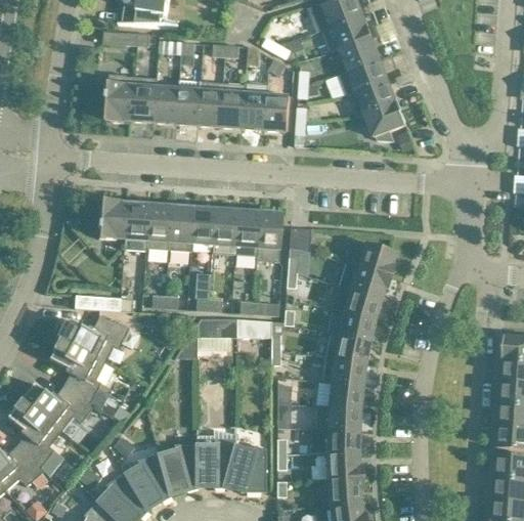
[(165,25),(169,0),(127,0),(123,23),(119,23),(119,25),(165,25)]
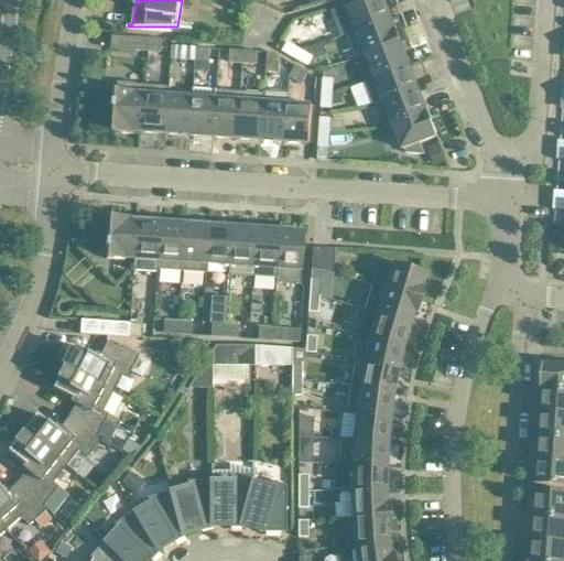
[(359,0),(348,4),(357,29),(391,17),(386,2),(383,3),(381,0),(359,0)]
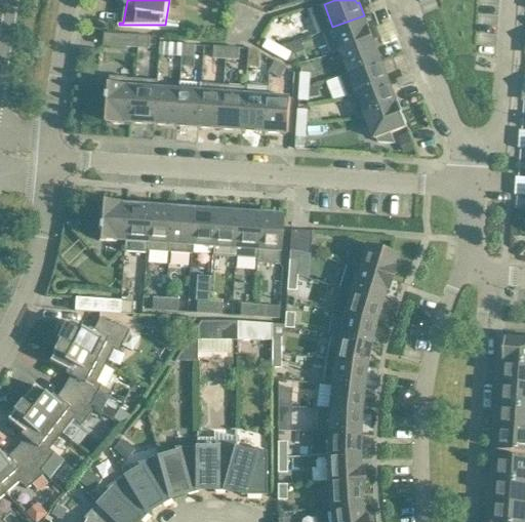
[(372,37),(367,25),(365,25),(362,16),(364,16),(364,15),(332,27),(324,30),(332,52),(341,49),(372,37)]
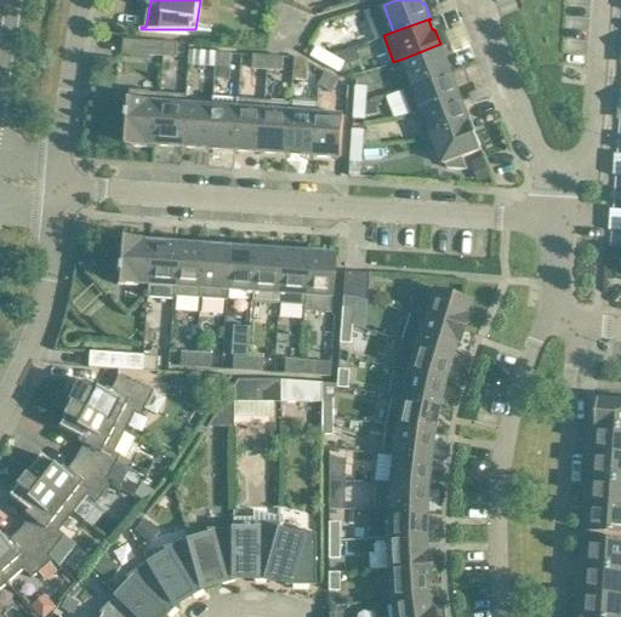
[(164,55),(164,40),(123,36),(123,51),(164,55)]
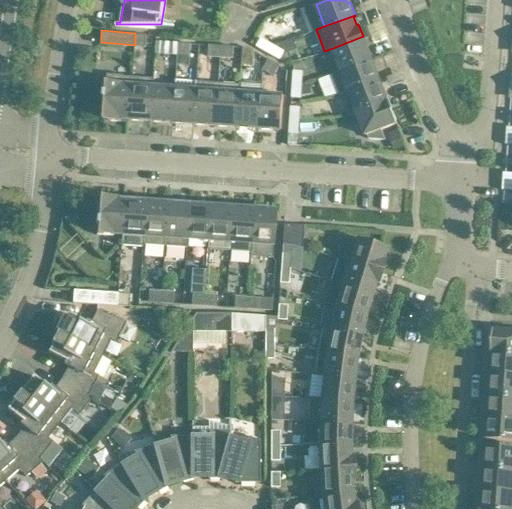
[(146,33),(135,33),(135,45),(145,45),(146,33)]
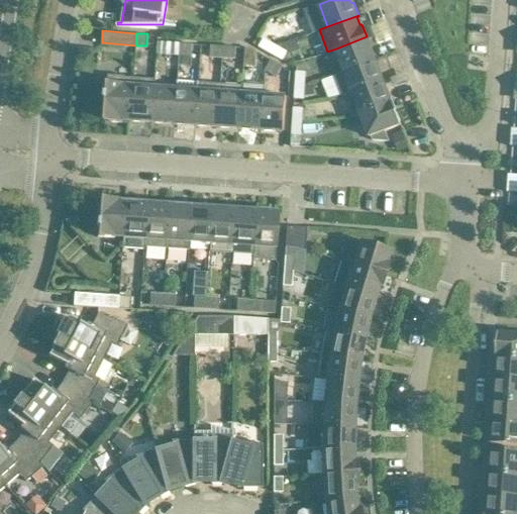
[(271,52),(275,43),(264,36),(259,44),(271,52)]
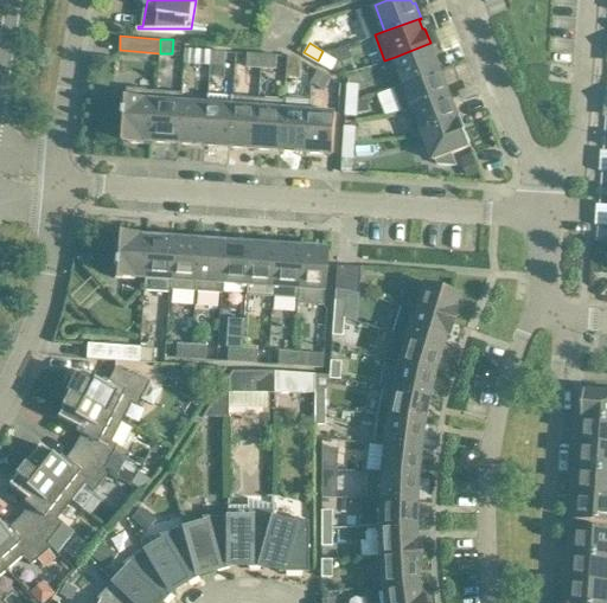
[(436,57),(430,43),(395,57),(404,82),(440,68),(438,68),(434,58),(436,57)]
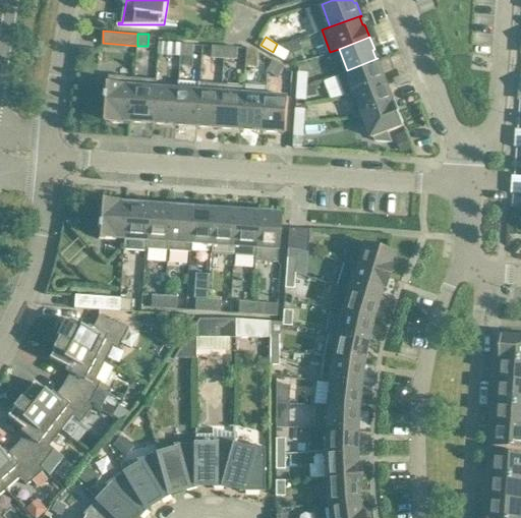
[(167,53),(180,54),(181,42),(168,42),(167,53)]
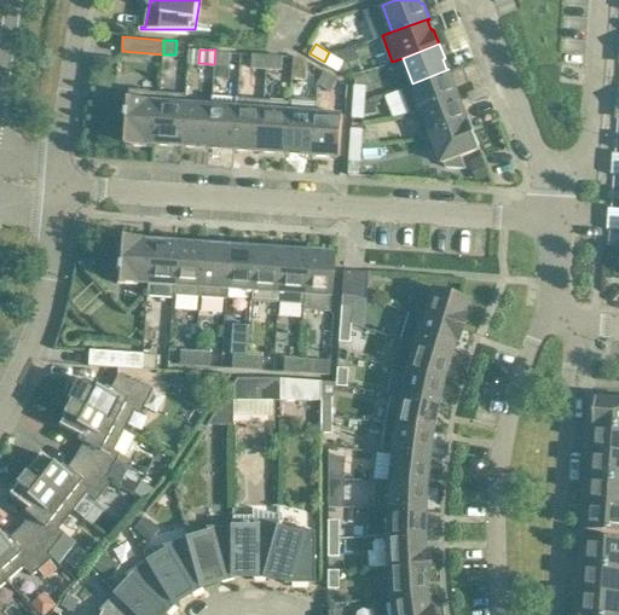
[(215,50),(214,64),(230,64),(230,51),(215,50)]
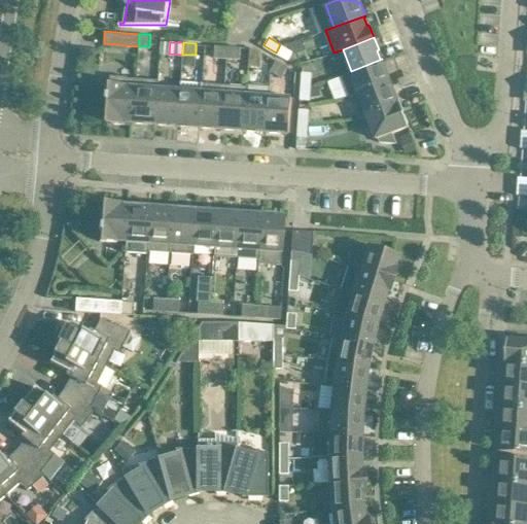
[(292,51),(280,44),(276,53),(287,60),(292,51)]
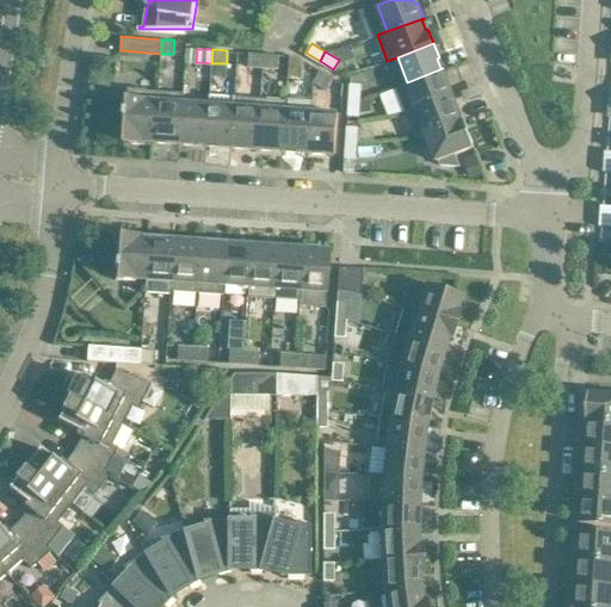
[(263,67),(264,53),(248,53),(248,66),(263,67)]
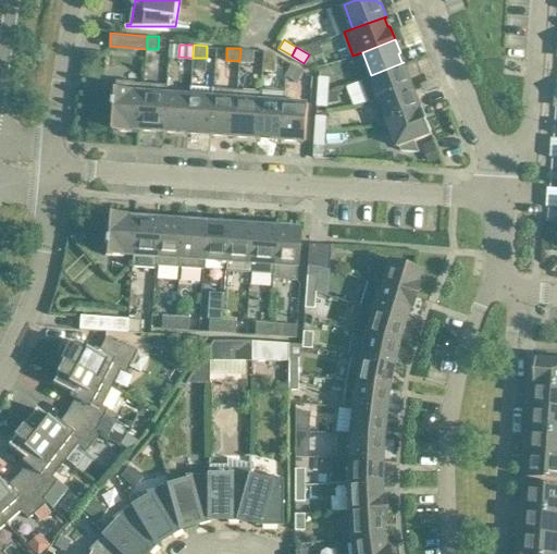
[(254,49),(240,48),(239,61),(254,61),(254,49)]
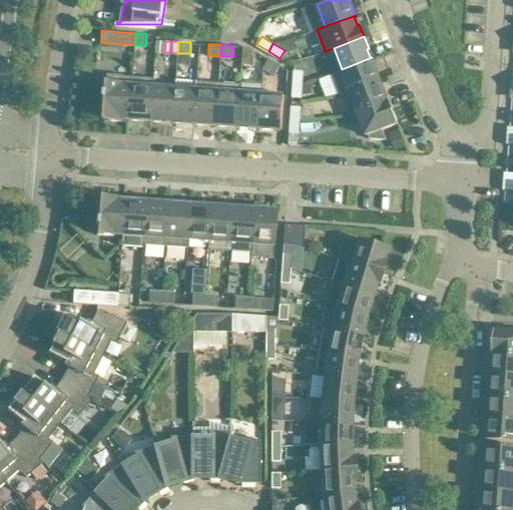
[(241,63),(253,64),(254,50),(248,46),(243,46),(241,63)]
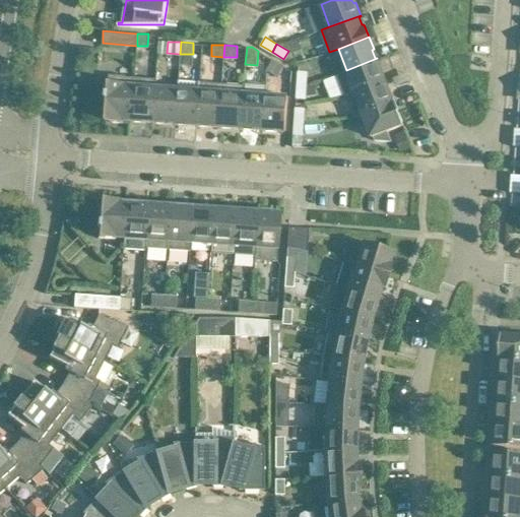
[(383,80),(380,72),(382,71),(377,58),(346,70),(336,73),(344,95),(348,93),(354,91),(385,80),(385,79),(383,80)]
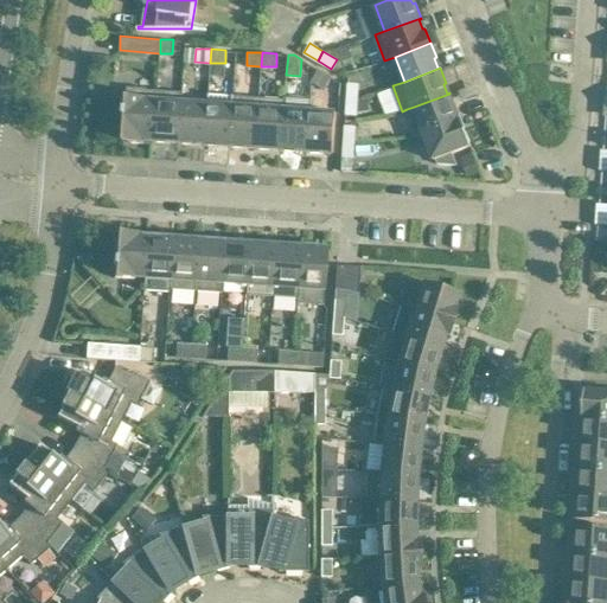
[(331,76),(318,69),(311,79),(325,88),(331,76)]
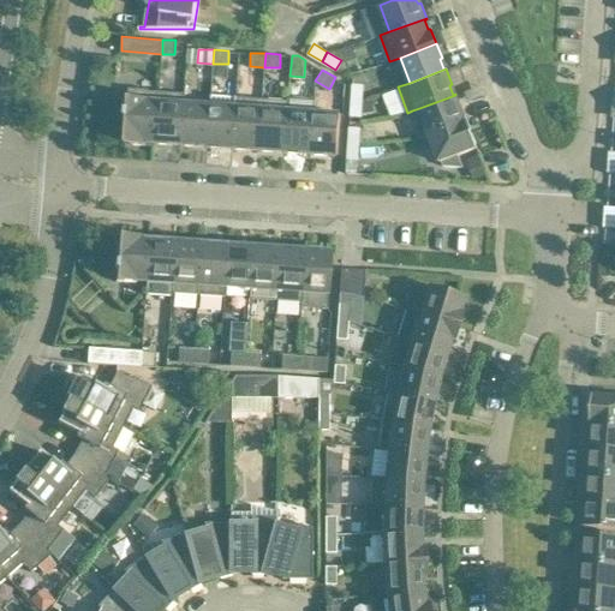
[(352,83),(351,99),(362,100),(363,84),(352,83)]
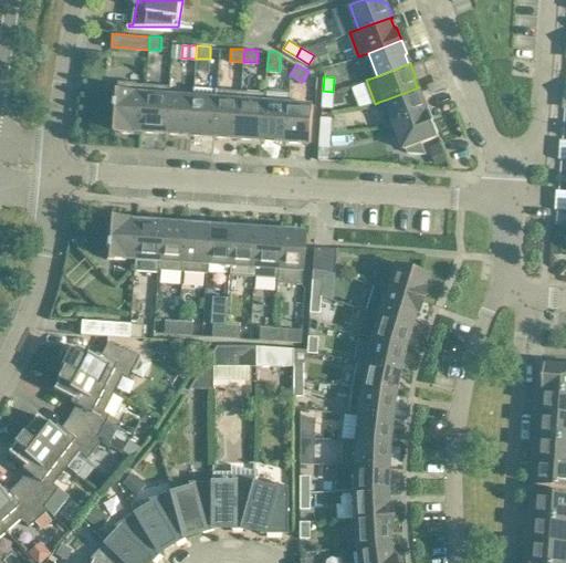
[(143,131),(146,83),(136,82),(137,81),(118,80),(115,126),(119,132),(133,133),(133,128),(143,129),(142,131),(143,131)]
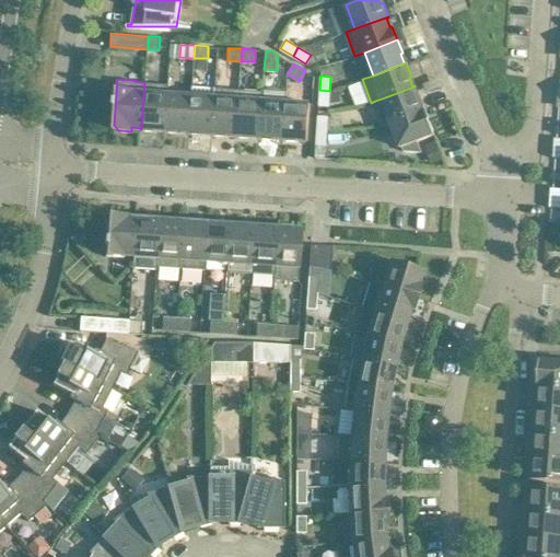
[(165,131),(168,84),(144,82),(141,129),(155,130),(155,129),(163,129),(164,129),(164,131),(165,131)]
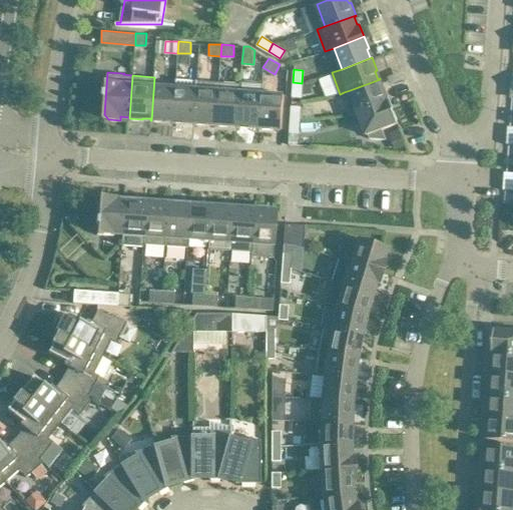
[(172,121),(175,86),(154,85),(155,77),(154,77),(151,120),(164,121),(164,119),(170,120),(172,120),(172,121)]
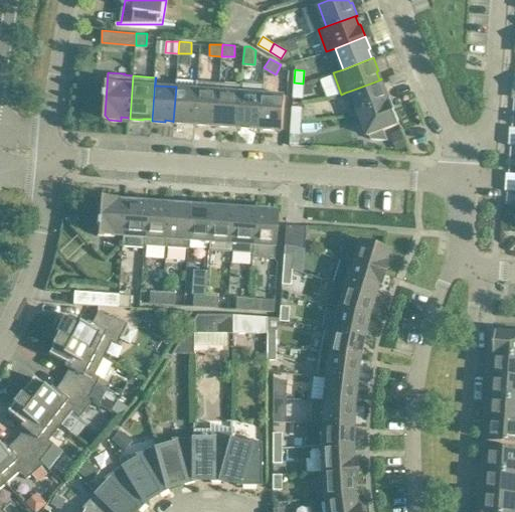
[(195,124),(198,80),(197,79),(196,88),(176,87),(173,122),(186,123),(186,122),(194,122),(194,124),(195,124)]
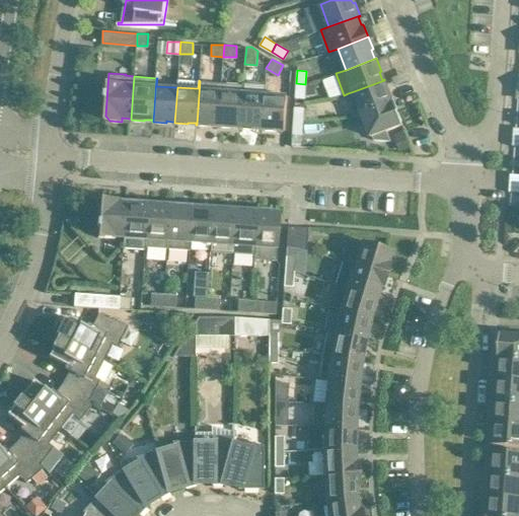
[(389,92),(384,80),(348,93),(356,116),(362,114),(390,102),(387,93),(389,92)]
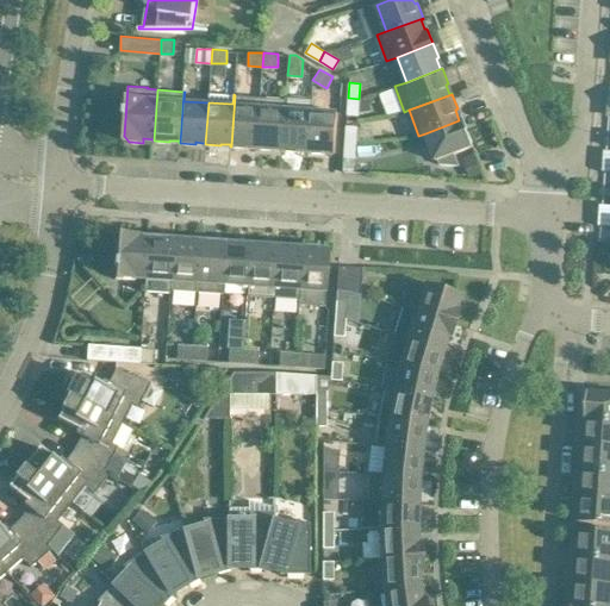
[(256,148),(260,97),(235,95),(231,147),(247,148),(247,145),(256,147),(256,148)]
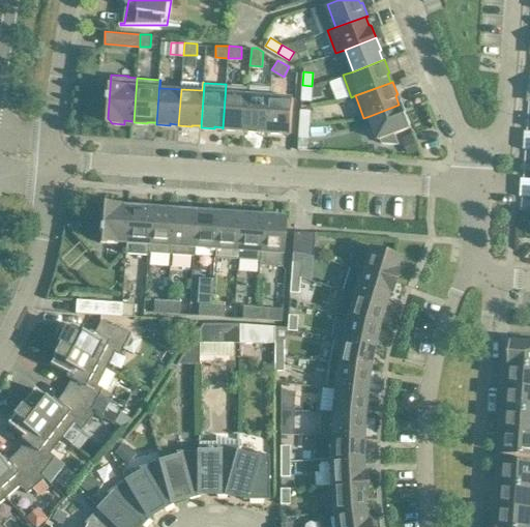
[(245,130),(248,83),(247,83),(247,85),(226,84),(223,128),(236,129),(236,128),(244,128),(244,130),(245,130)]
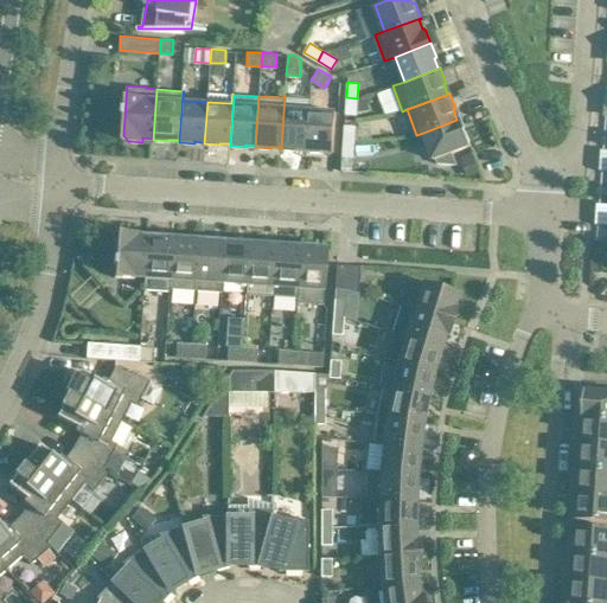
[(307,151),(310,97),(285,95),(281,149),(296,151),(296,148),(306,149),(306,151),(307,151)]
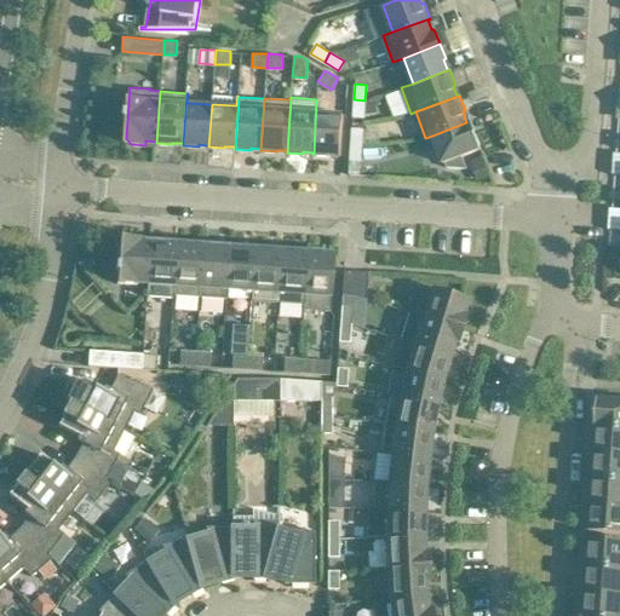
[(343,114),(317,111),(317,99),(316,99),(314,154),(328,155),(328,154),(340,155),(343,114)]
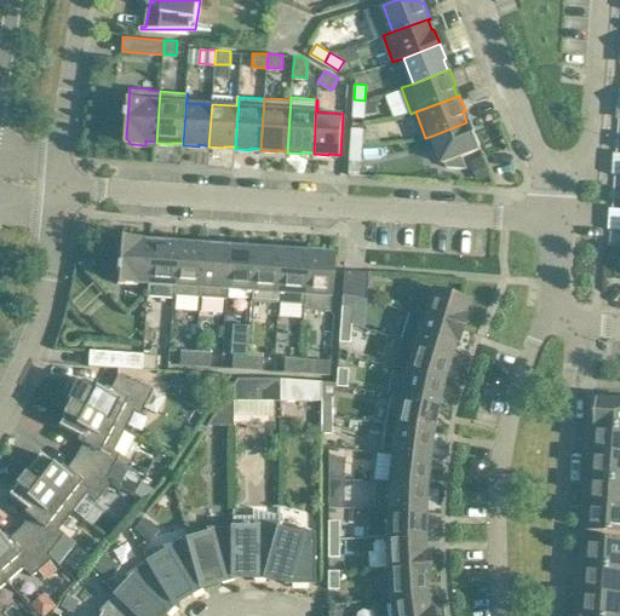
[(363,116),(365,101),(354,99),(352,115),(363,116)]
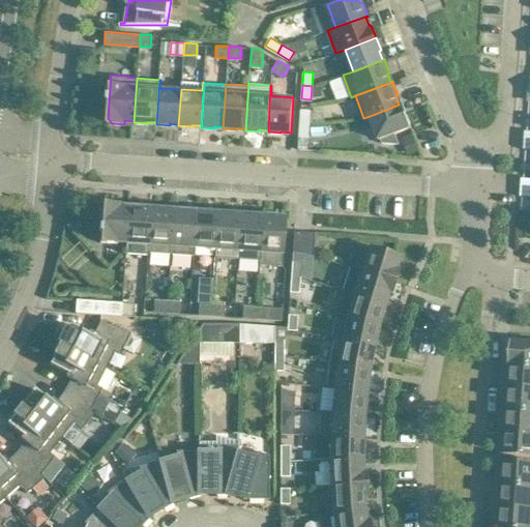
[(411,126),(406,112),(403,114),(399,105),(370,116),(378,139),(380,138),(381,142),(399,143),(394,133),(410,126),(411,126)]
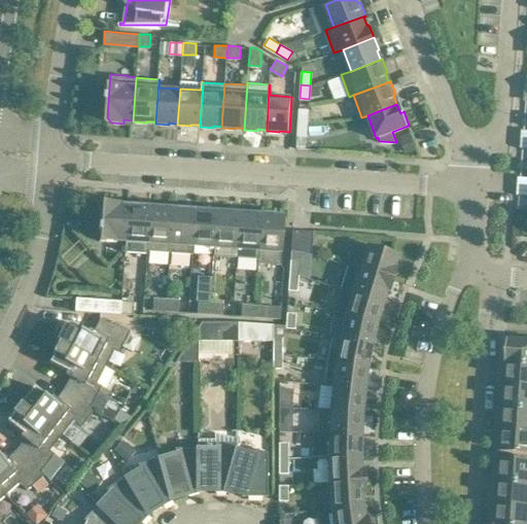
[(300,108),(299,121),(308,123),(309,109),(300,108)]
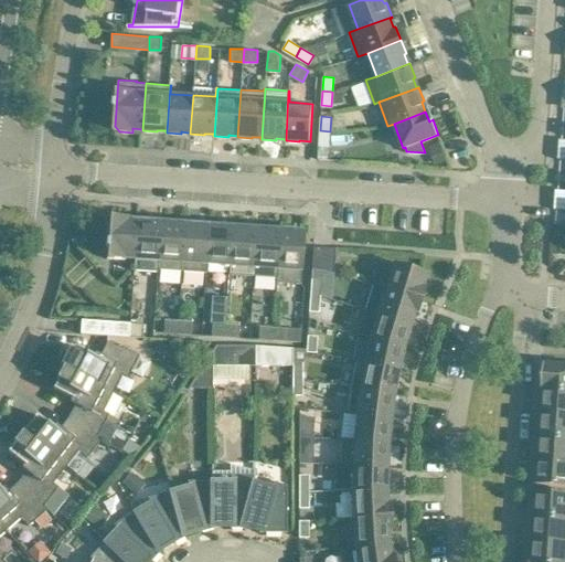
[(329,146),(330,131),(320,130),(319,145),(329,146)]
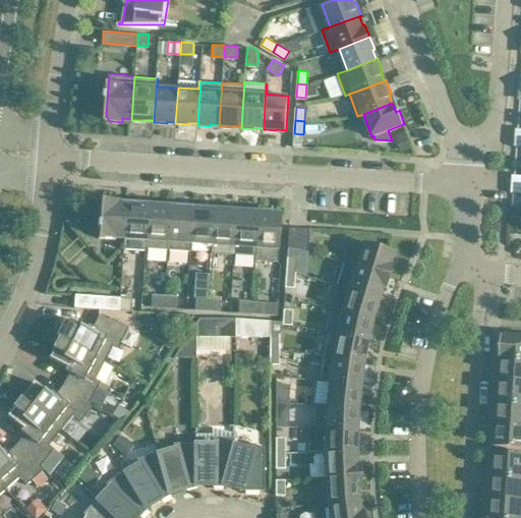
[(404,131),(395,135),(401,151),(410,147),(404,131)]
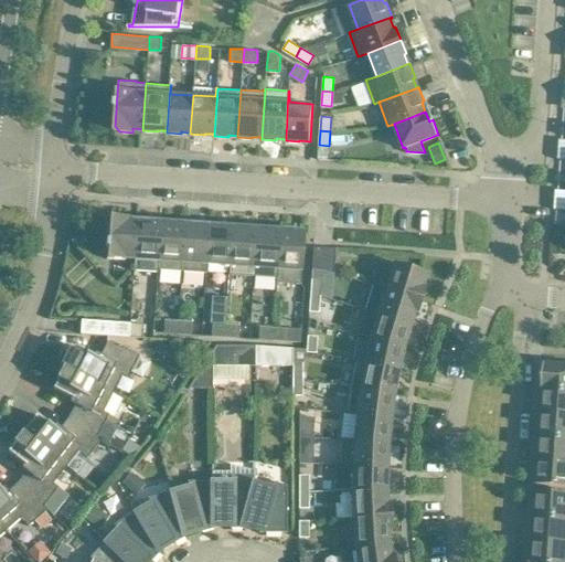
[(134,257),(137,219),(136,219),(136,220),(127,220),(127,215),(114,215),(108,220),(106,257),(124,258),(124,257),(134,257)]
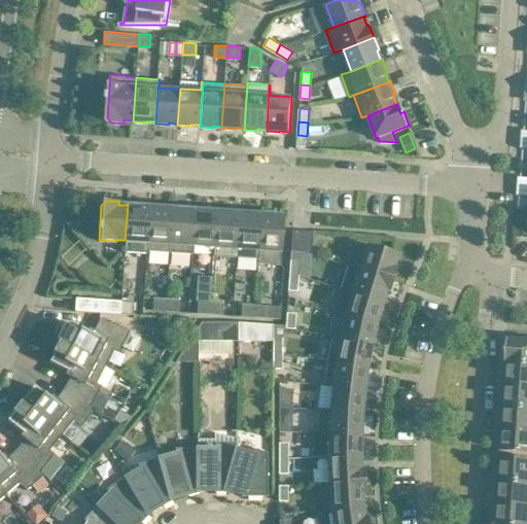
[(146,250),(149,206),(148,207),(140,206),(141,205),(128,204),(125,240),(125,248),(146,250)]
